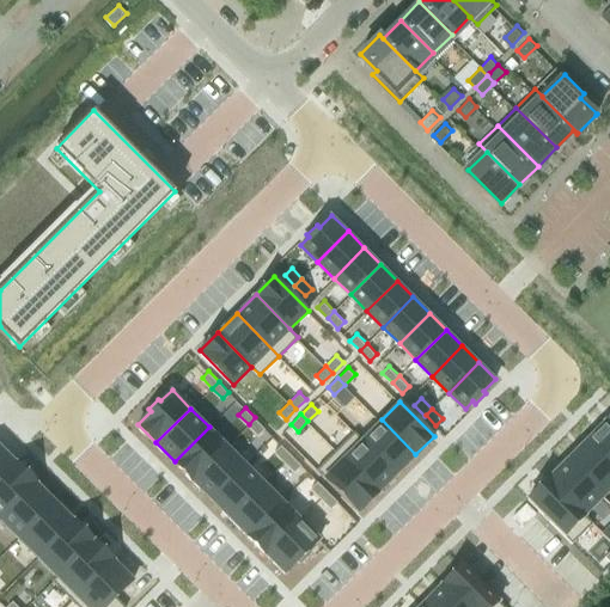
[(255,417),(249,424),(258,435),(266,428),(255,417)]
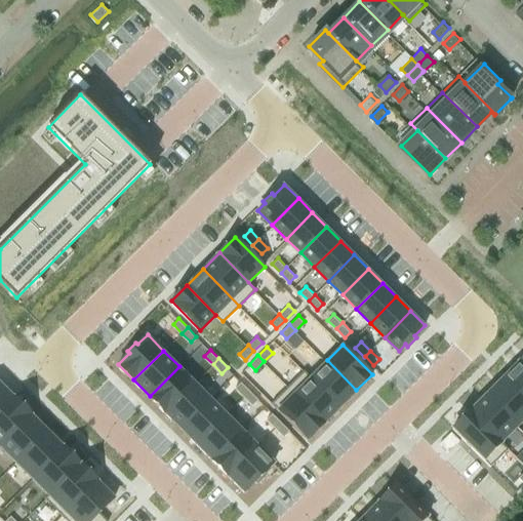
[(327,360),(312,375),(340,406),(356,390),(327,360)]
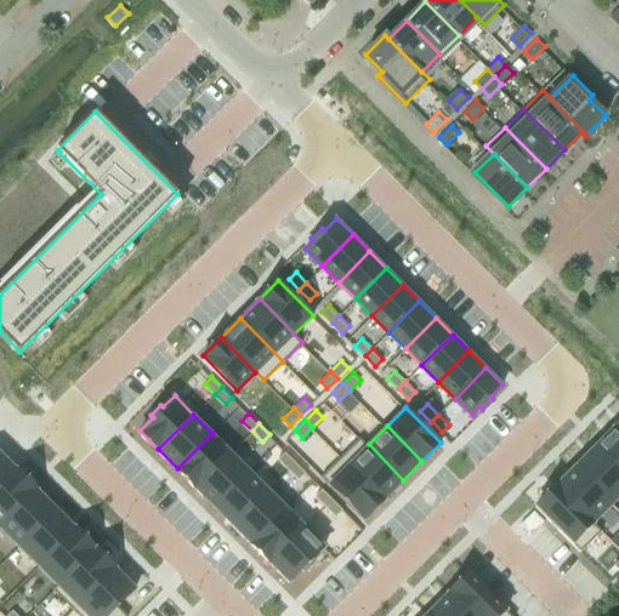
[(618,431),(614,427),(595,445),(618,468),(618,431)]
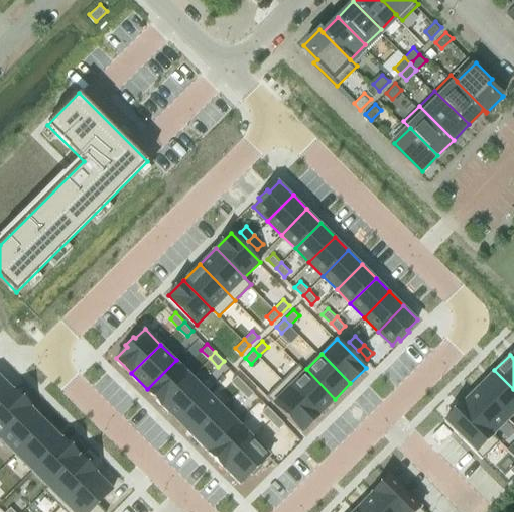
[(176,360),(147,389),(162,404),(191,375),(176,360)]
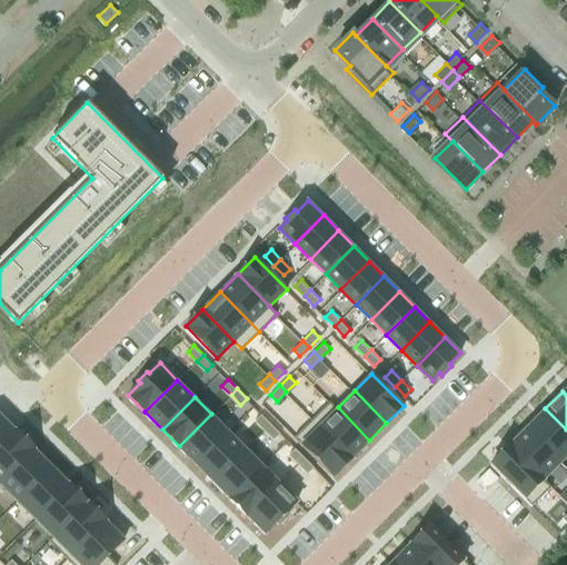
[(330,400),(312,418),(351,458),(369,440),(338,407),(330,400)]
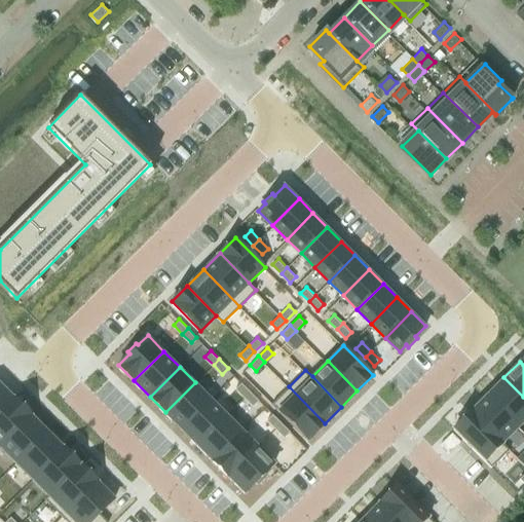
[(523,397),(503,377),(488,394),(519,424),(523,419),(523,397)]
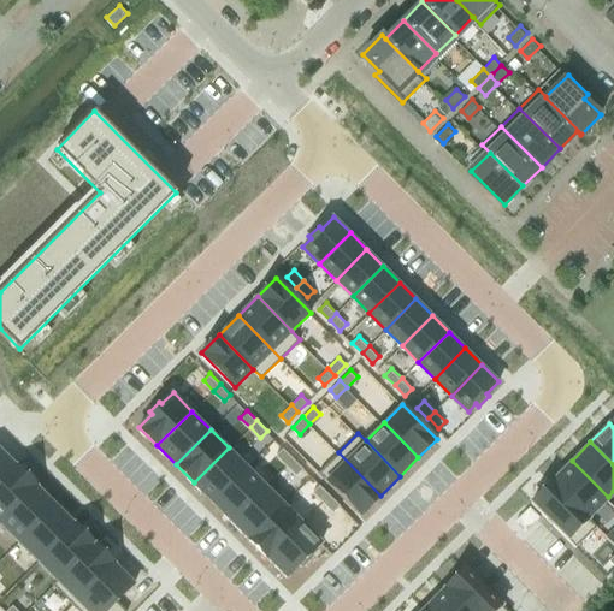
[(283,446),(277,454),(287,464),(294,457),(283,446)]
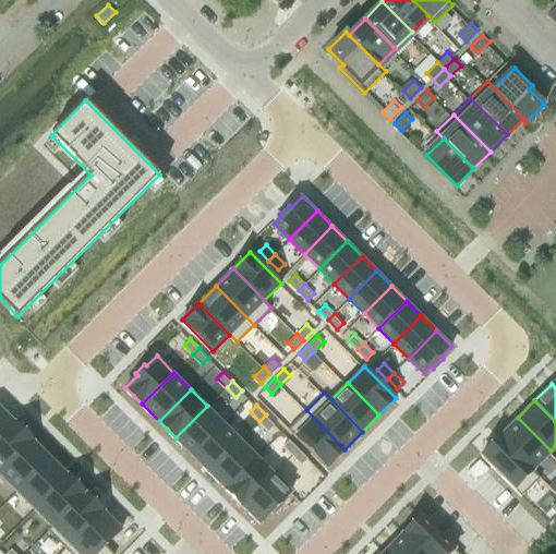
[(0,436),(15,422),(0,406),(0,436)]
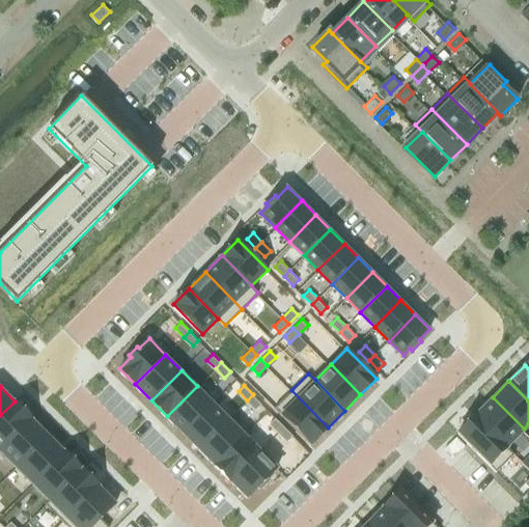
[(197,386),(167,416),(184,433),(213,403),(197,386)]
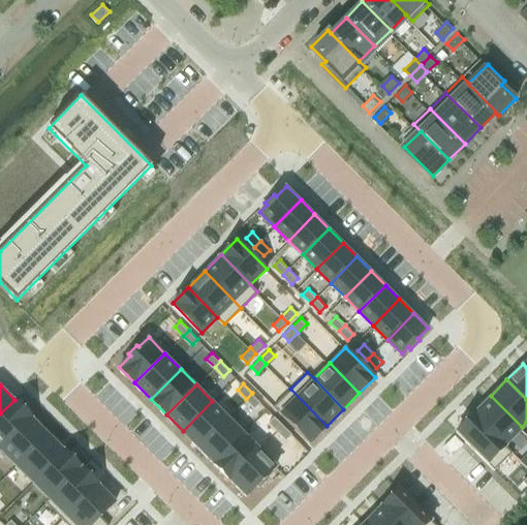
[(290,389),(274,405),(310,441),(327,426),(290,389)]
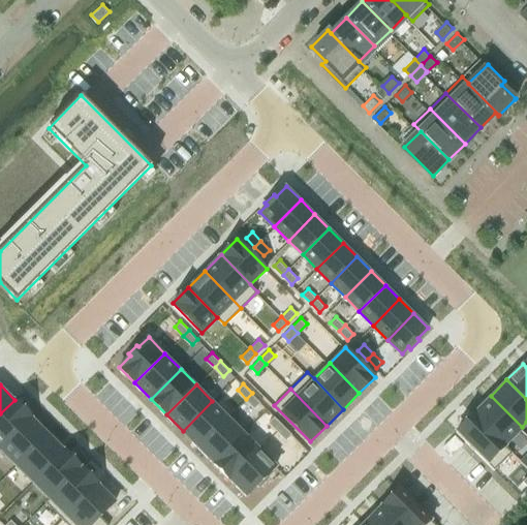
[(252,393),(246,399),(255,407),(261,401),(252,393)]
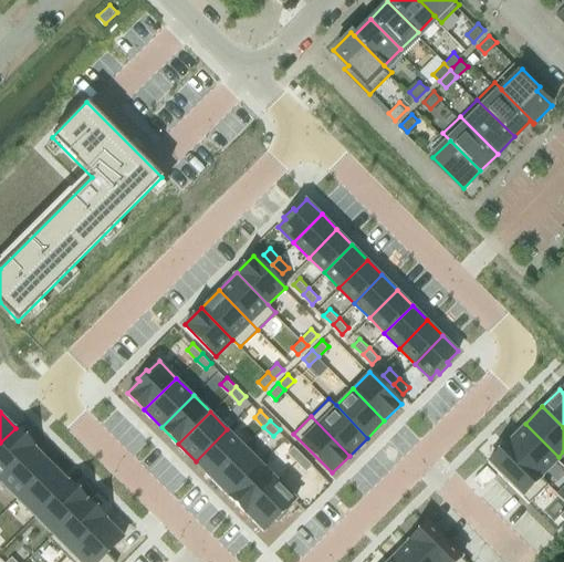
[(525,424),(508,441),(542,475),(559,457),(525,424)]
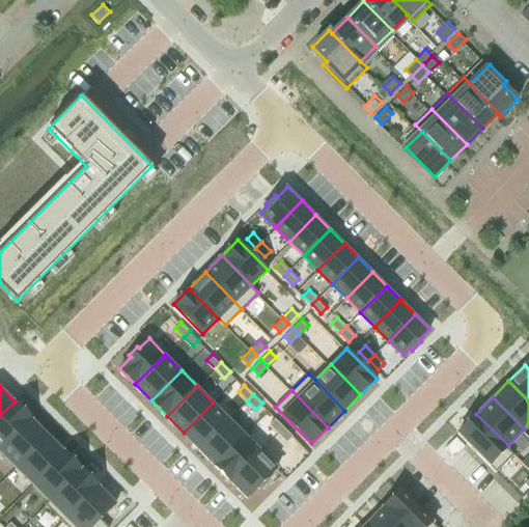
[(15,401),(0,415),(0,450),(1,450),(32,418),(15,401)]
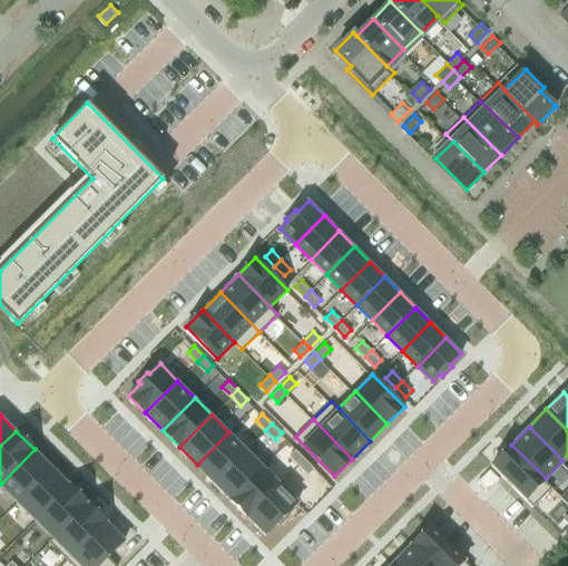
[(228,432),(197,465),(214,481),(246,449),(228,432)]
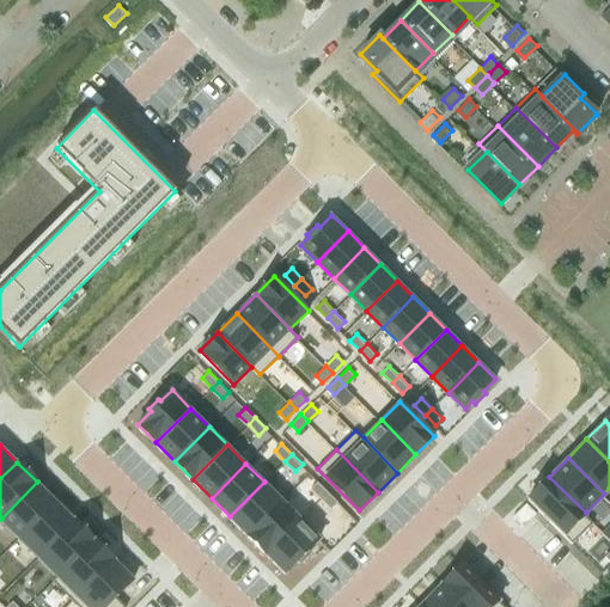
[(549,477),(529,497),(573,541),(593,521),(586,513),(549,477)]
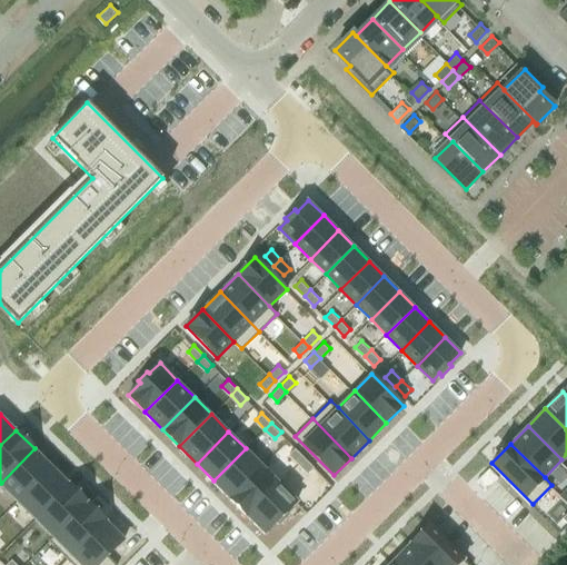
[(296,447),(289,454),(299,463),(306,457),(296,447)]
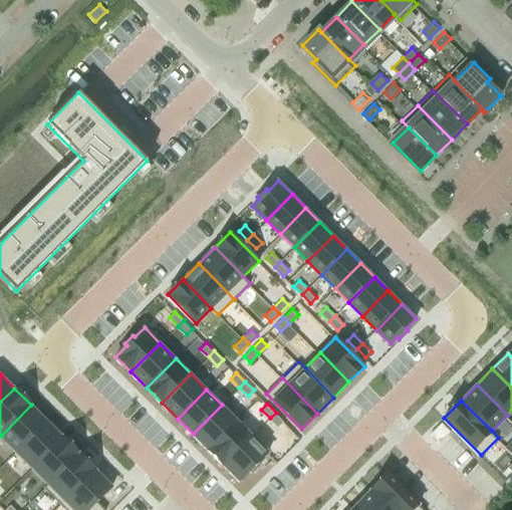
[(31,405),(1,436),(16,451),(47,421),(31,405)]
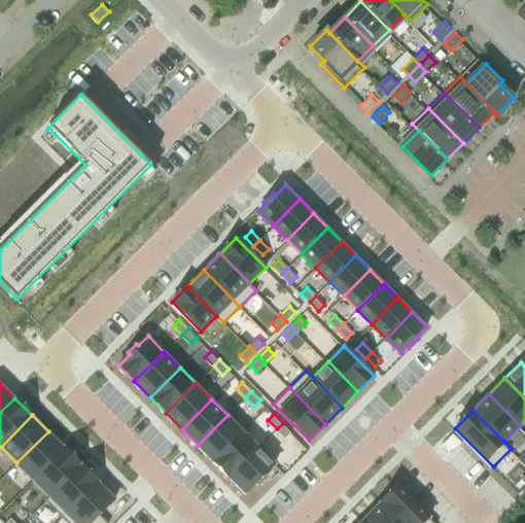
[(228,415),(198,445),(214,461),(243,431),(228,415)]
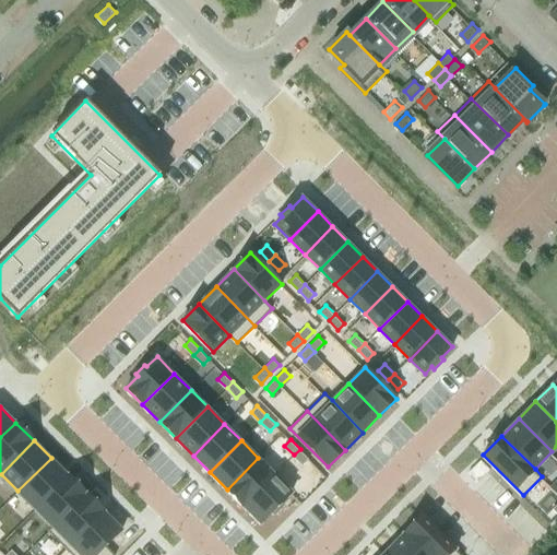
[(300,449),(294,455),(303,464),(309,458),(300,449)]
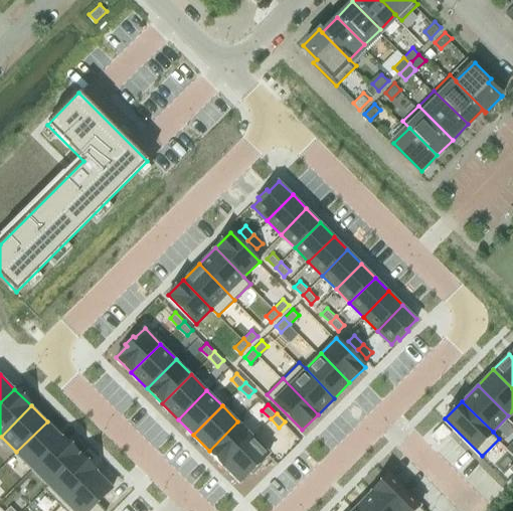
[(47,421),(16,452),(32,468),(62,438),(47,421)]
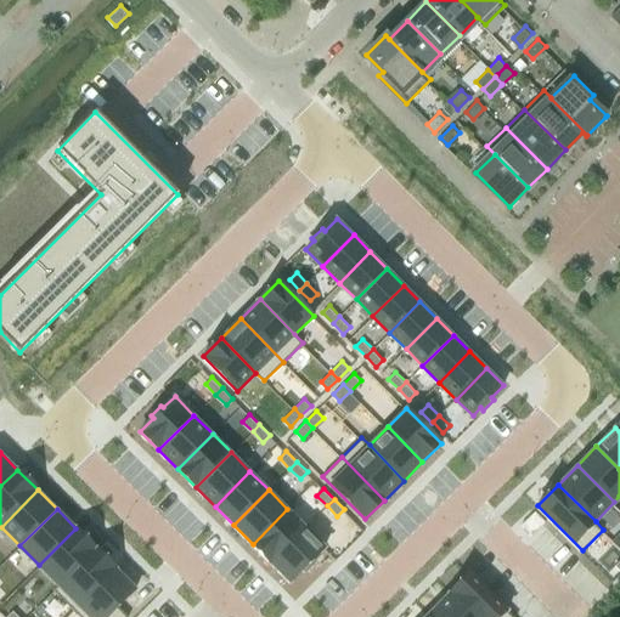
[(287,509),(253,544),(271,562),(306,527),(287,509)]
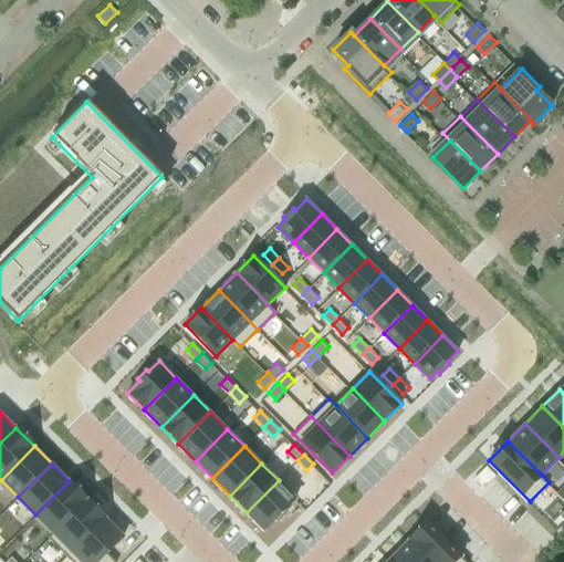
[(483,486),(494,476),(497,474),(488,465),(487,466),(474,477),(483,486)]
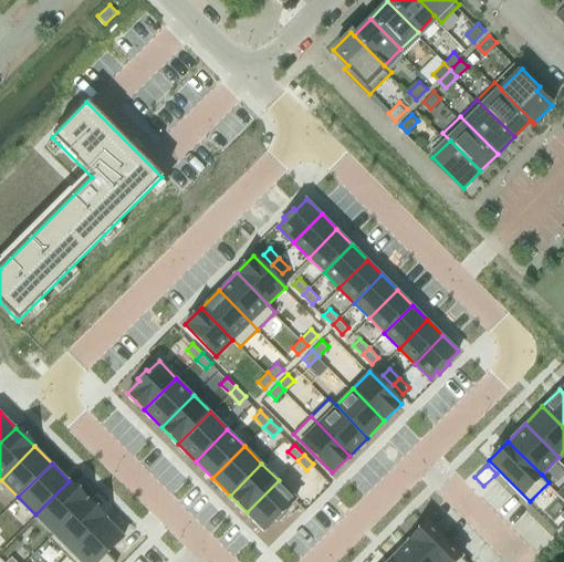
[(279,480),(247,512),(264,529),(277,517),(278,519),(288,510),(285,508),(295,498),(279,480)]
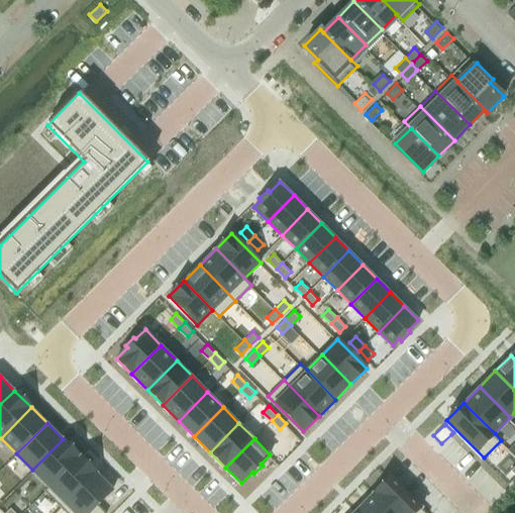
[(63,439),(32,470),(48,486),(79,454),(63,439)]
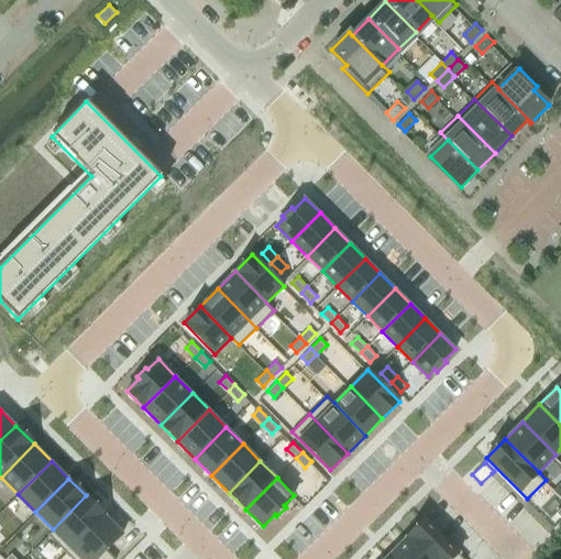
[(86,495),(53,529),(48,533),(67,551),(105,514),(86,495)]
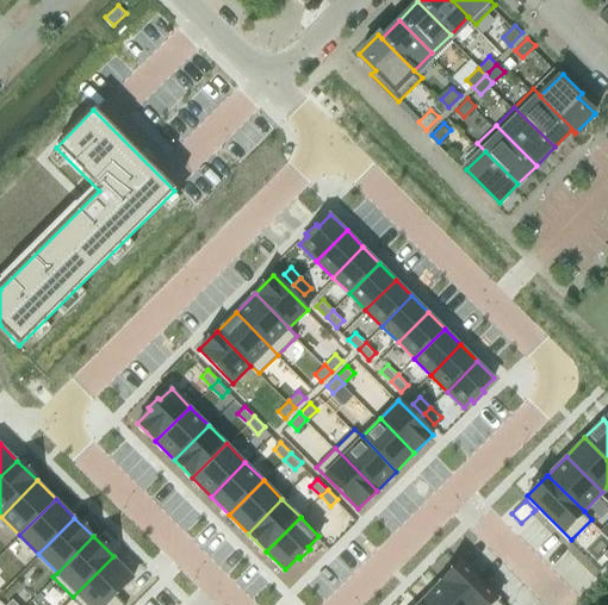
[(113,556),(73,597),(81,604),(124,604),(126,604),(117,593),(134,577),(113,556)]
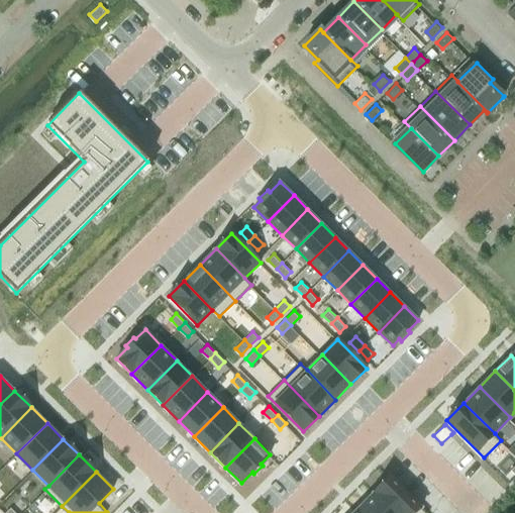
[(391,476),(373,493),(393,512),(428,512),(391,476)]
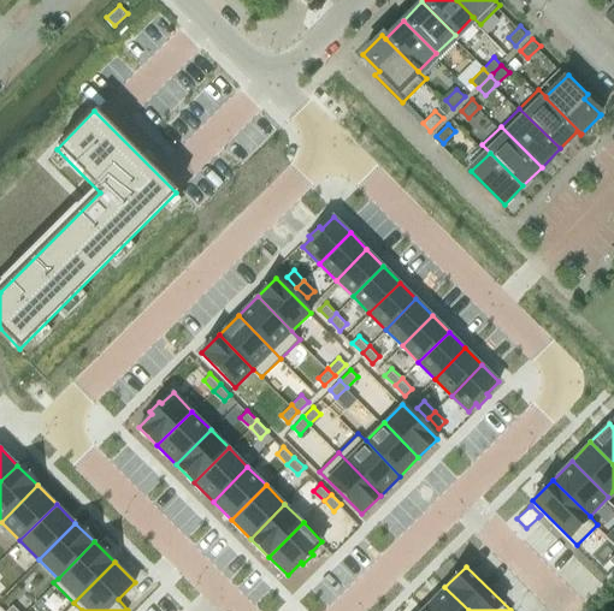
[(468,610),(444,587),(425,606),(430,610),(468,610)]
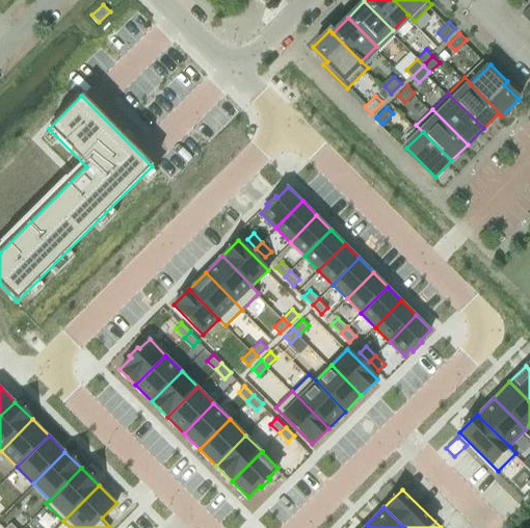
[(24,527),(15,519),(5,527),(6,527),(24,527)]
